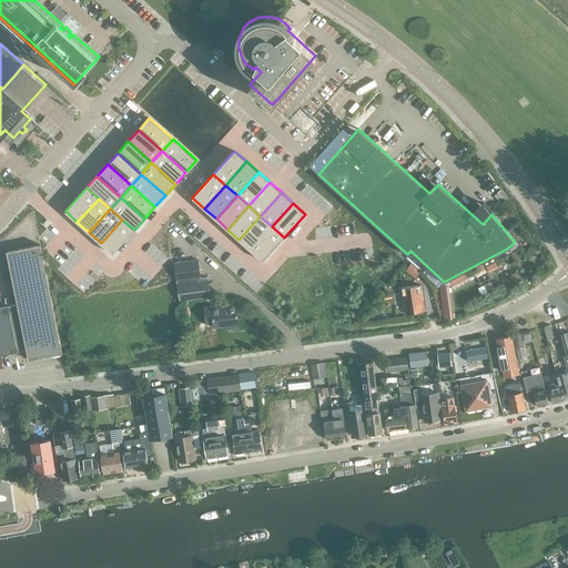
[(260,216),(239,240),(251,250),(272,226),(260,216)]
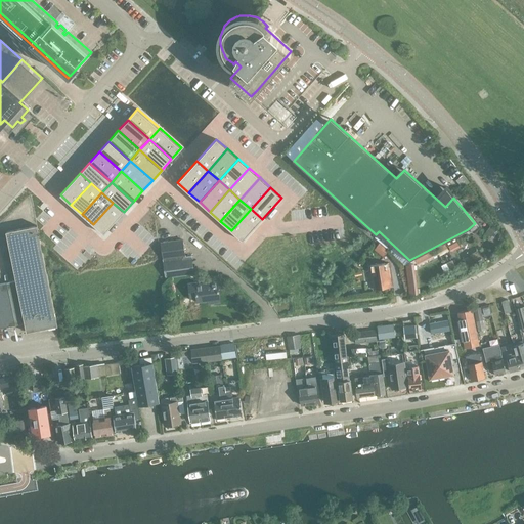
[(113,203),(93,224),(103,234),(124,212),(113,203)]
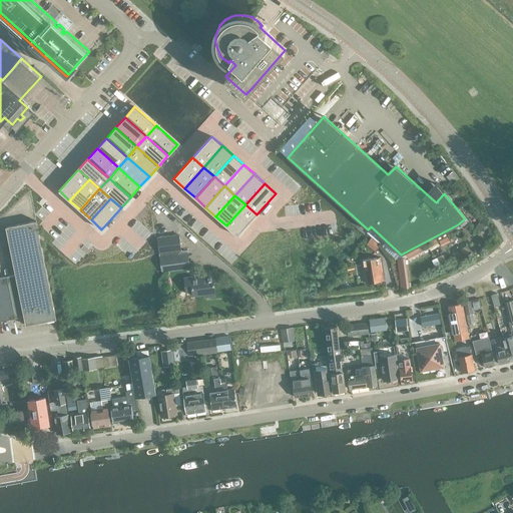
[(245,204),(226,225),(237,235),(257,214),(245,204)]
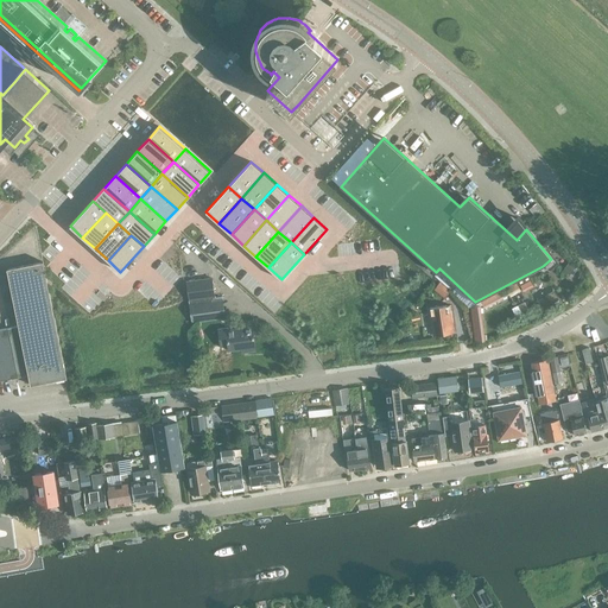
[(7,268),(19,325),(8,328),(18,377),(29,374),(31,385),(67,378),(43,261),(7,268)]
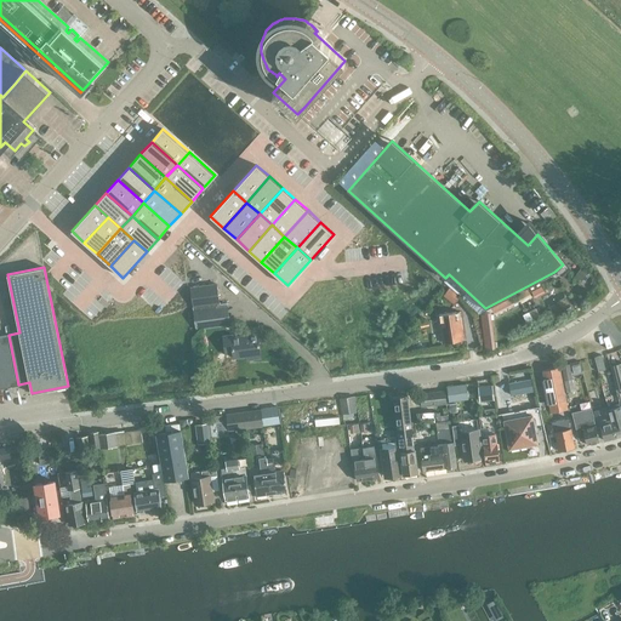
[(197,330),(231,325),(226,294),(218,295),(217,284),(189,288),(197,330)]
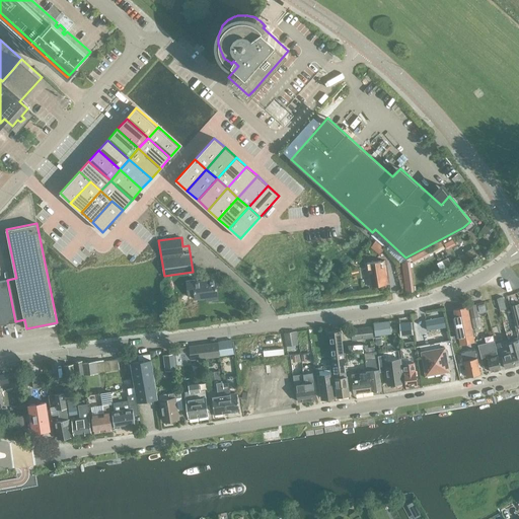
[(380,254),(385,247),(375,240),(370,246),(380,254)]
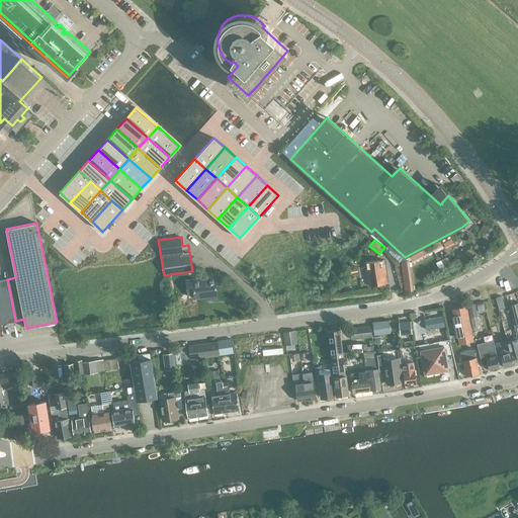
[(365,262),(369,283),(369,285),(386,283),(383,259),(365,262)]
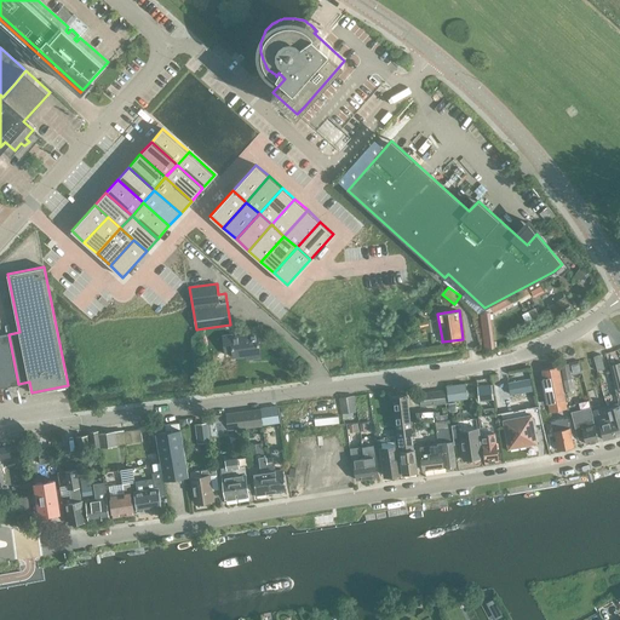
[(104,325),(90,326),(93,351),(108,350),(107,336),(105,336),(104,325)]
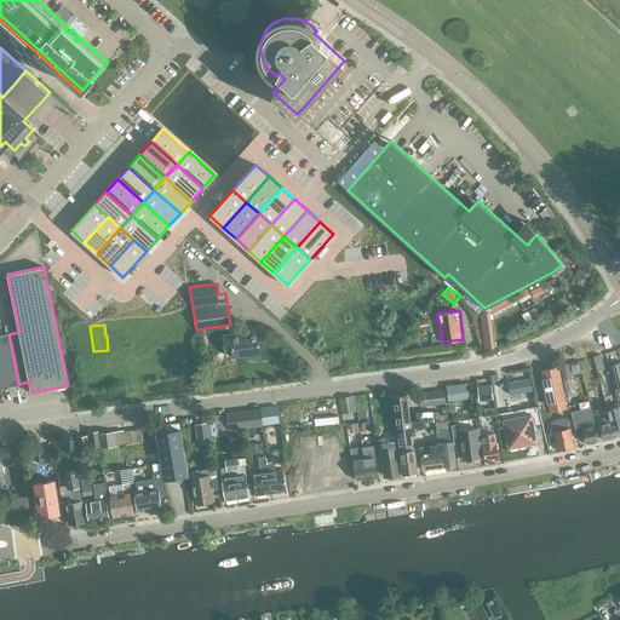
[(383,327),(369,328),(372,346),(385,345),(383,327)]
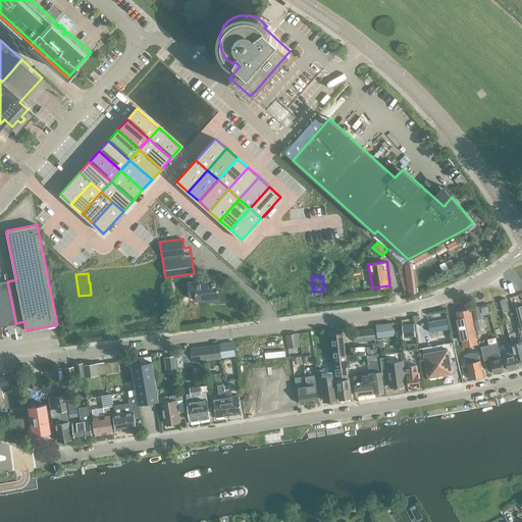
[(311,276),(301,278),(303,294),(313,292),(311,276)]
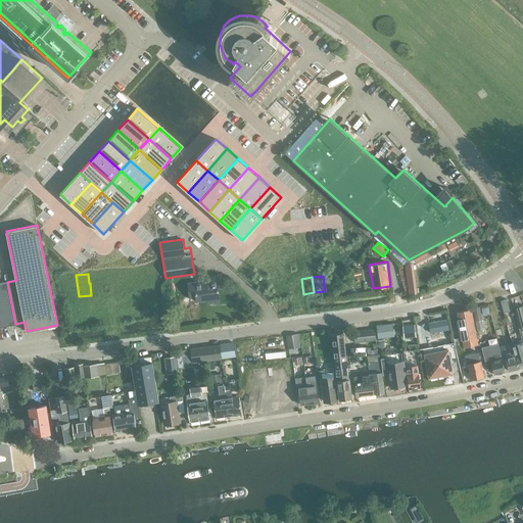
[(289,280),(279,282),(281,297),(291,295),(289,280)]
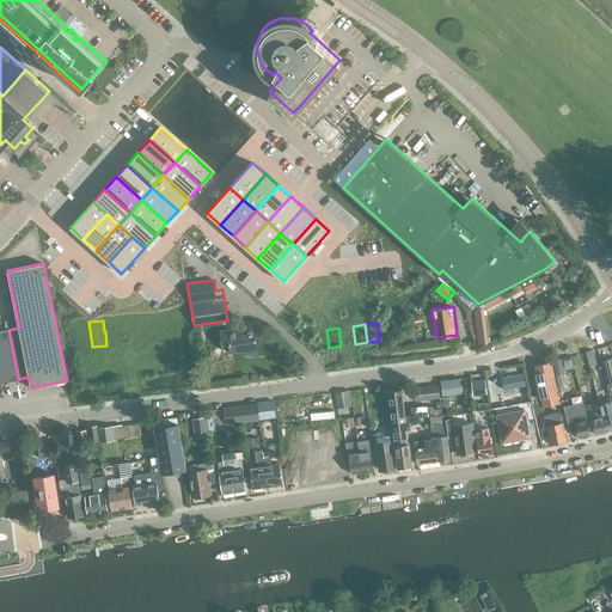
[(220,330),(220,335),(222,348),(230,348),(231,353),(249,350),(249,354),(257,353),(255,329),(230,332),(230,329),(220,330)]
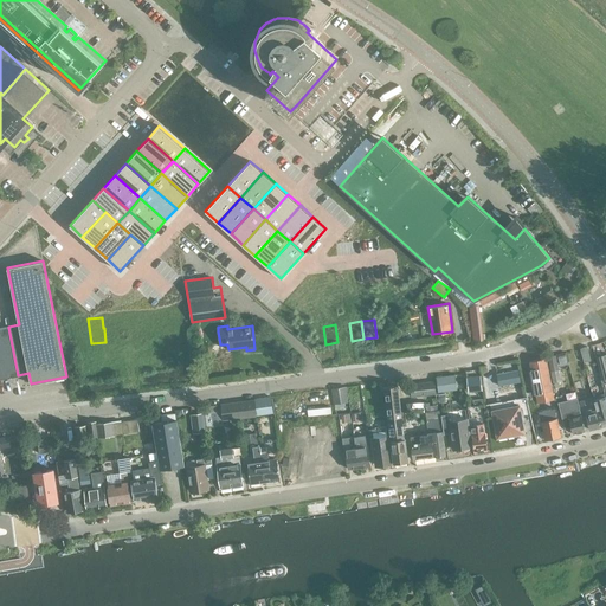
[(0,379),(18,375),(8,327),(0,328),(0,379)]
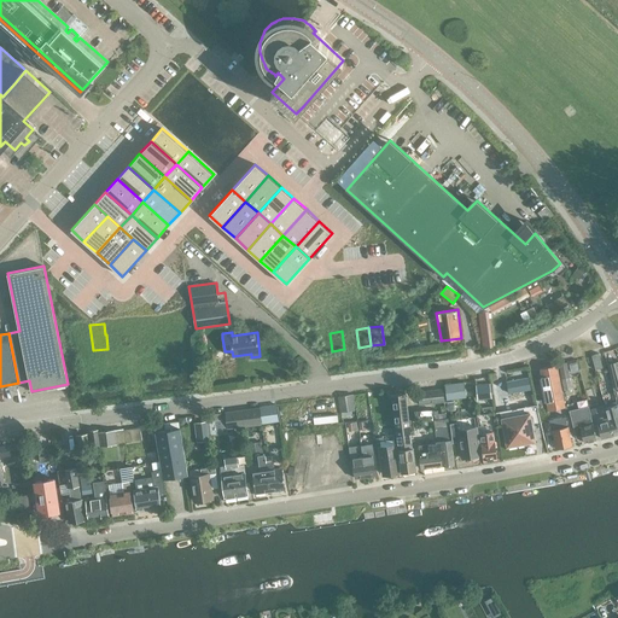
[(330,333),(316,334),(319,353),(332,351),(330,333)]
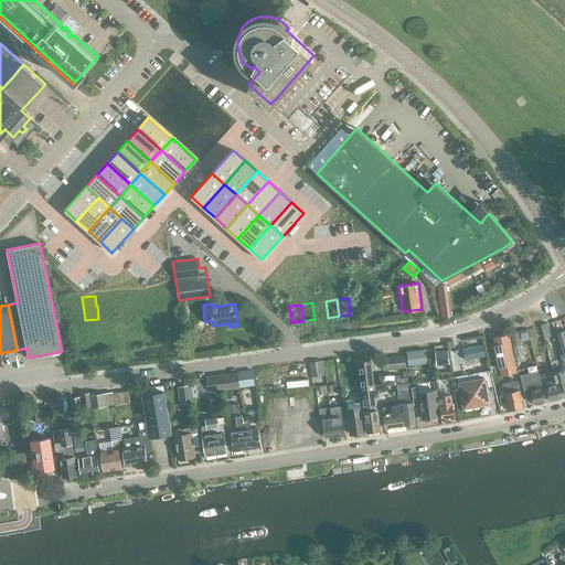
[(551,334),(547,323),(541,324),(544,337),(551,334)]
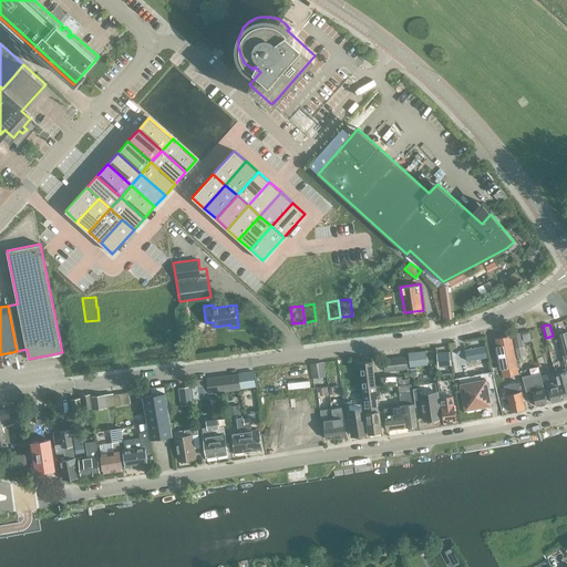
[(164,327),(150,329),(152,344),(165,342),(164,327)]
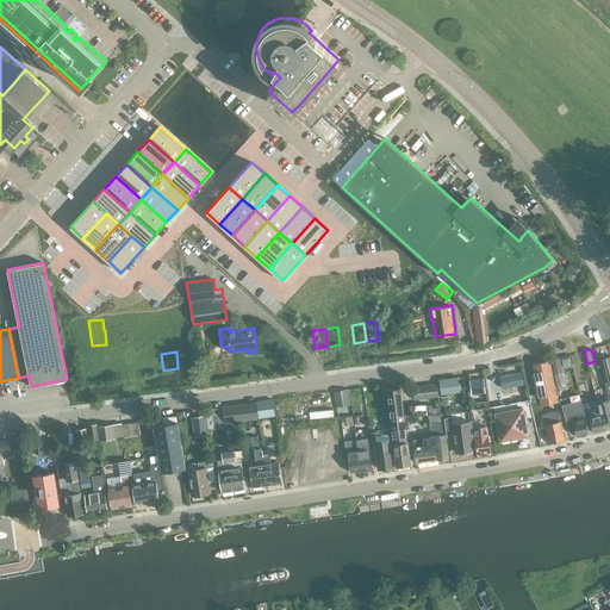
[(161,354),(147,355),(149,373),(163,371),(161,354)]
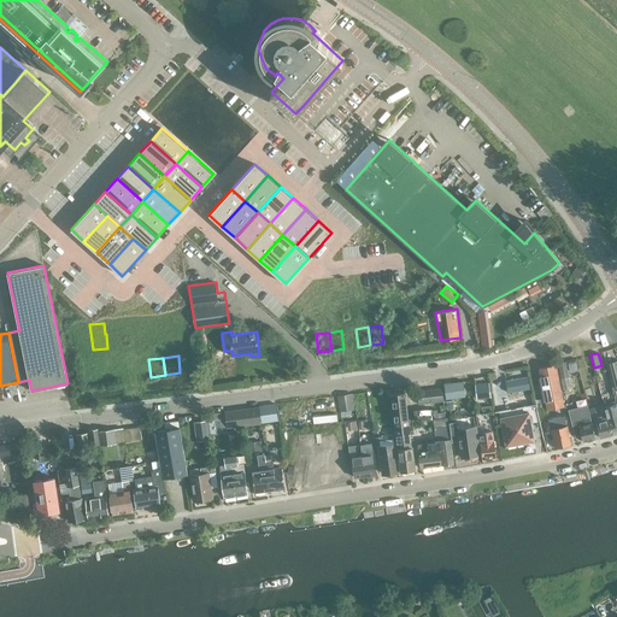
[(565,362),(558,364),(563,389),(571,388),(565,362)]
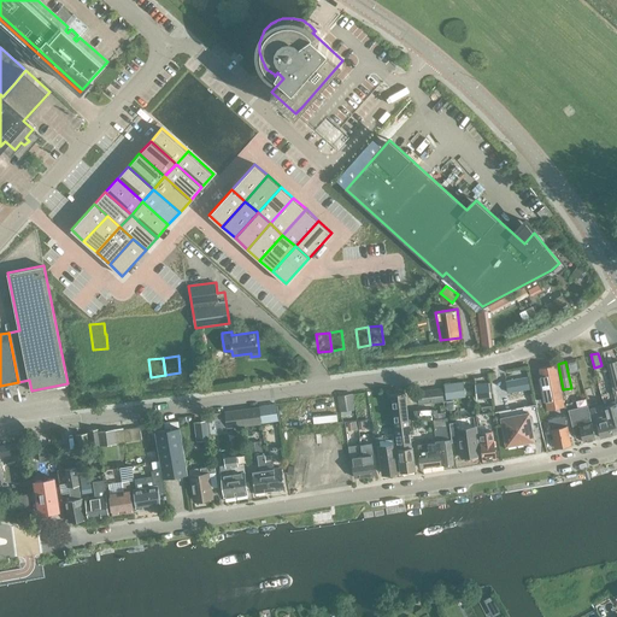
[(539,368),(547,410),(564,406),(556,364),(539,368)]
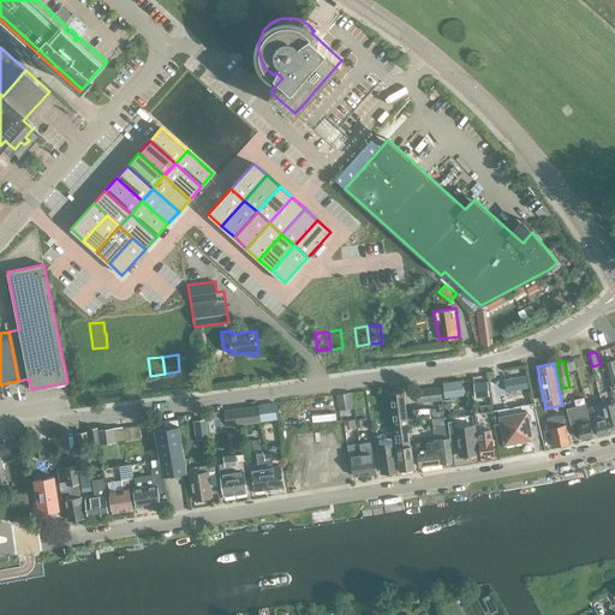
[(109,364),(97,365),(100,382),(112,381),(109,364)]
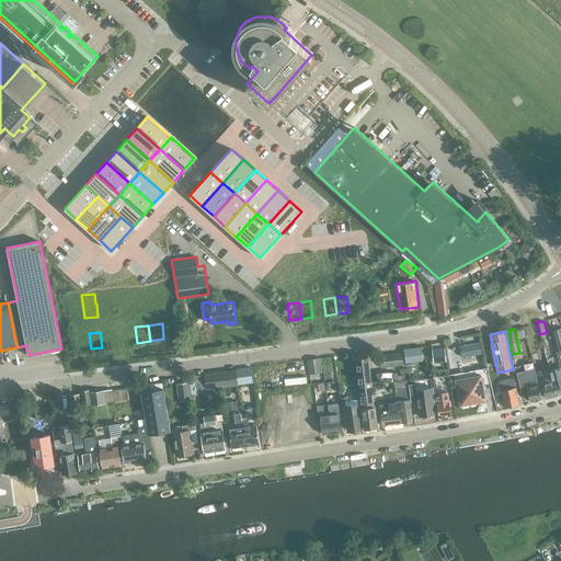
[(89,333),(77,335),(79,351),(91,348),(89,333)]
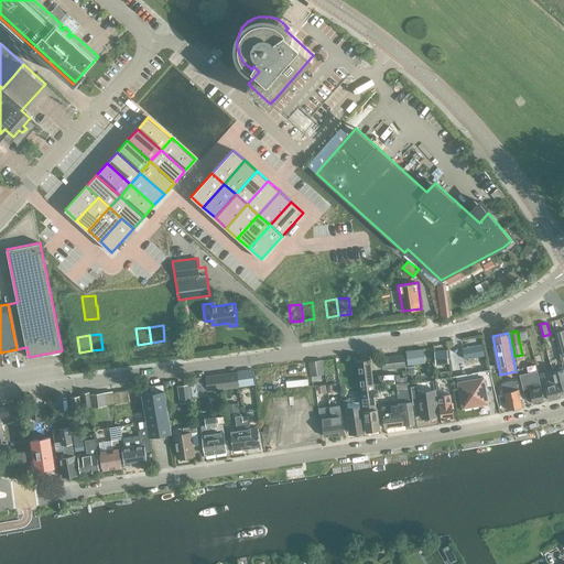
[(423,347),(405,349),(407,365),(424,362),(423,347)]
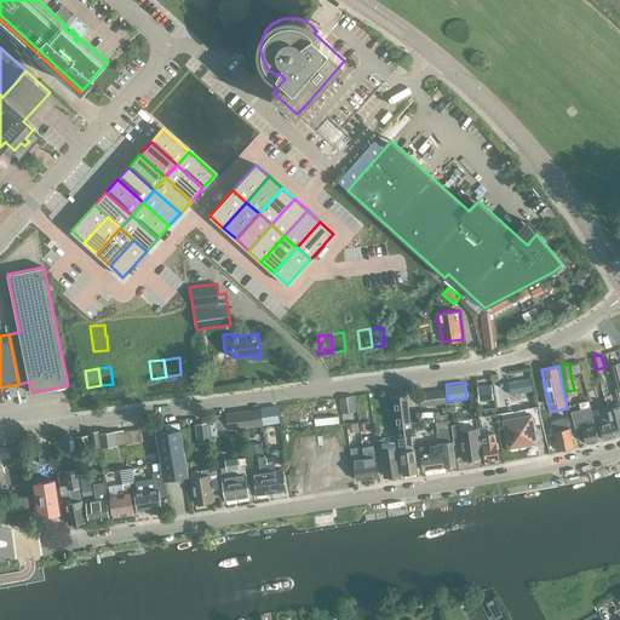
[(492,385),(477,386),(480,401),(494,400),(492,385)]
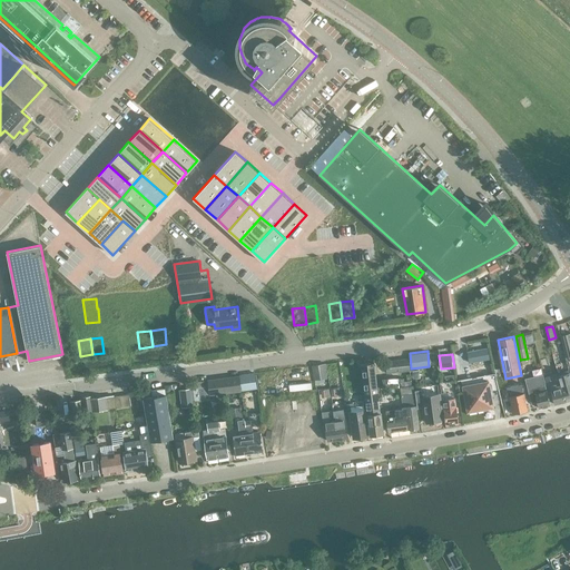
[(386,361),(387,373),(410,371),(409,359),(386,361)]
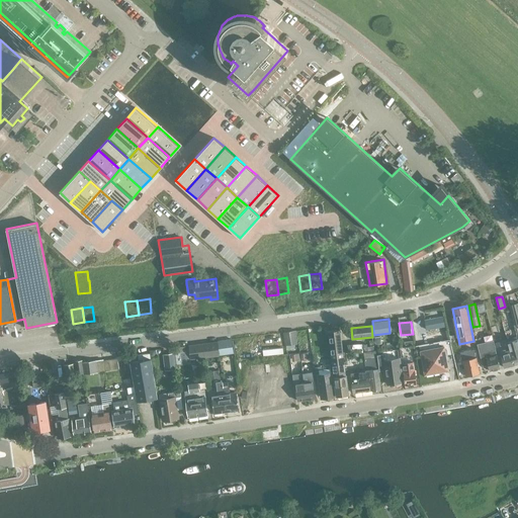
[(339,330),(328,331),(336,396),(349,394),(346,375),(339,330)]
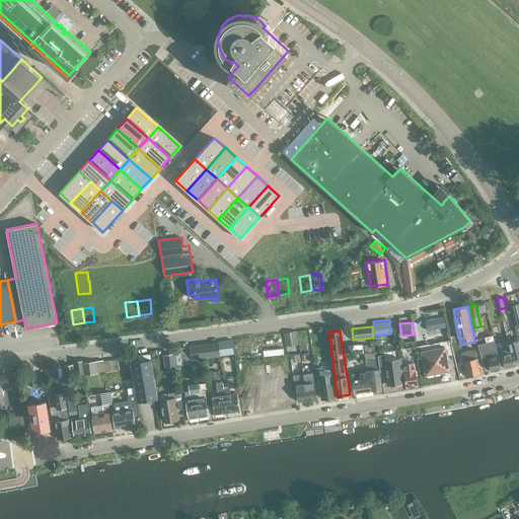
[(286,346),(298,344),(296,331),(284,334),(286,346)]
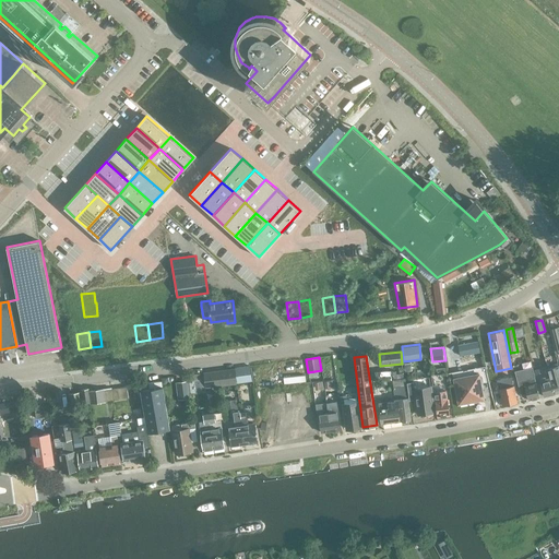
[(547,365),(547,368),(549,378),(554,394),(558,392),(558,365),(556,366),(556,363),(547,365)]
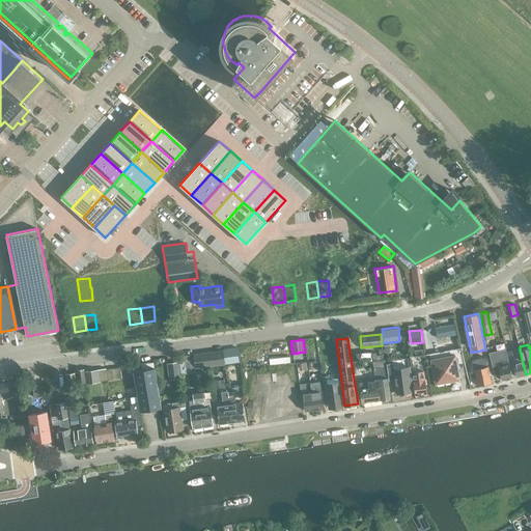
[(240,362),(238,347),(224,350),(224,351),(225,364),(240,362)]
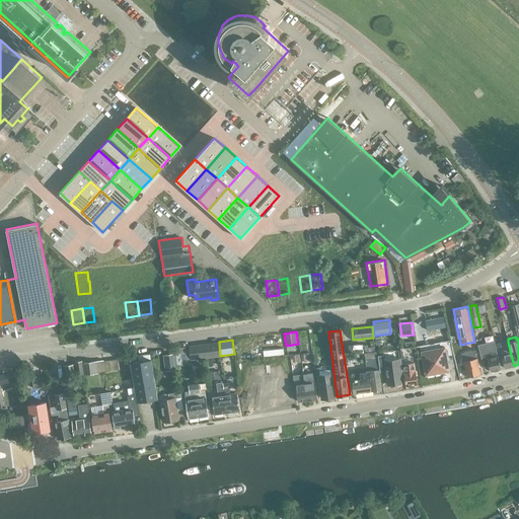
[(494,341),(478,345),(480,353),(484,366),(489,365),(491,372),(501,369),(496,349),(494,341)]
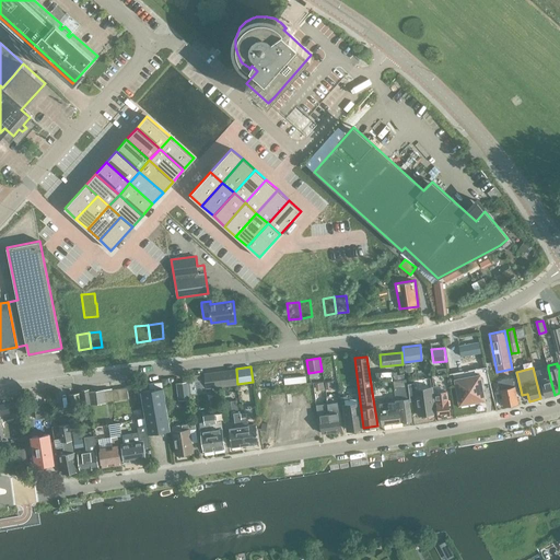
[(237,384),(236,370),(221,371),(222,385),(237,384)]
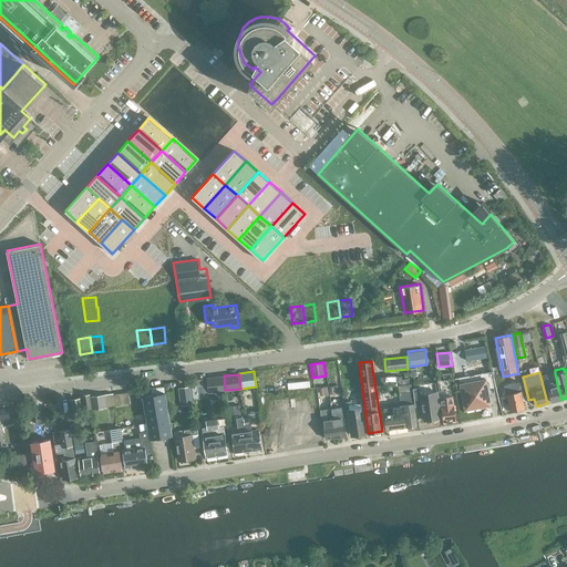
[(225,390),(224,375),(212,378),(206,378),(207,384),(208,392),(225,390)]
